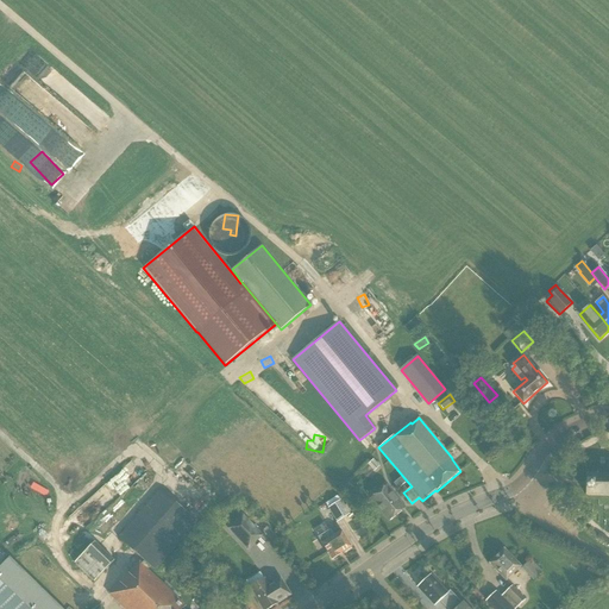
[(370,460),(365,470),(372,473),(377,465),(370,460)]
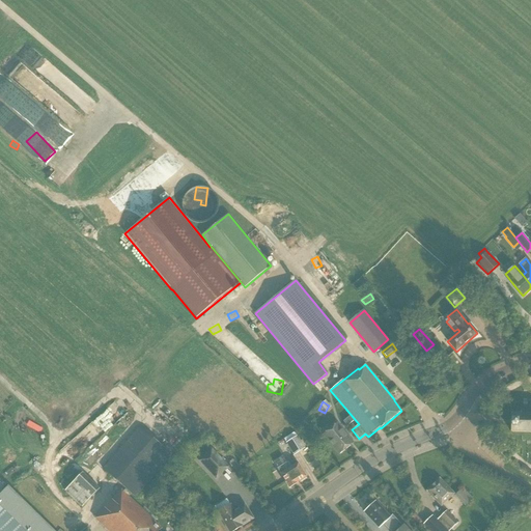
[(107,421),(108,423),(119,416),(113,407),(96,416),(102,424),(107,421)]
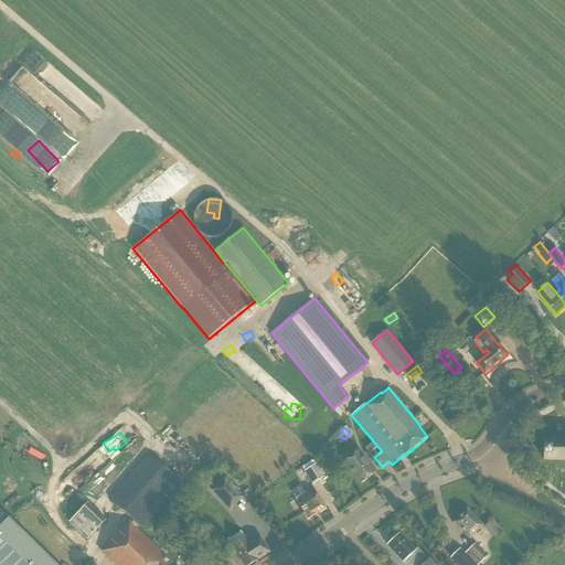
[(564,440),(544,440),(544,446),(544,448),(544,451),(544,454),(543,459),(564,460),(564,440)]
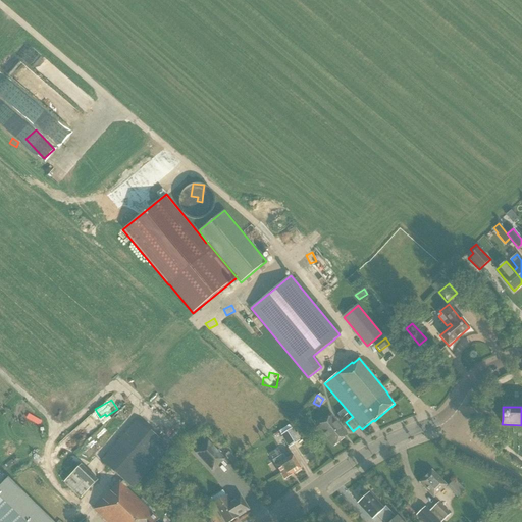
[(117,411),(113,418),(120,422),(124,414),(117,411)]
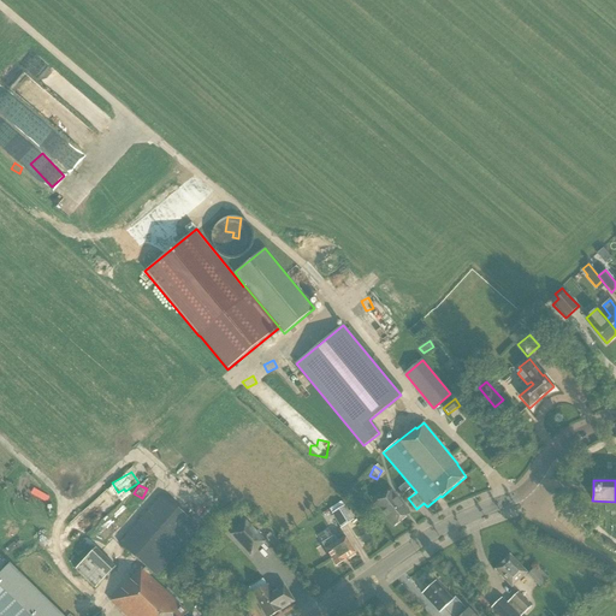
[(394,527),(408,516),(400,507),(402,504),(391,491),(374,504),(394,527)]
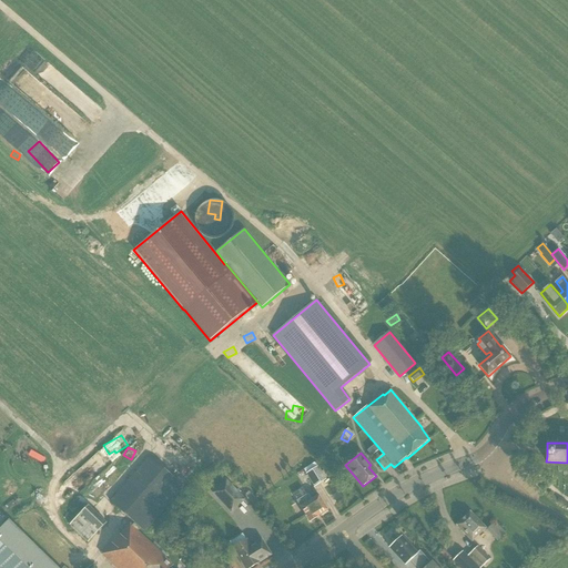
[(134,523),(132,526),(138,531),(141,528),(145,531),(184,487),(150,457),(111,501),(134,523)]
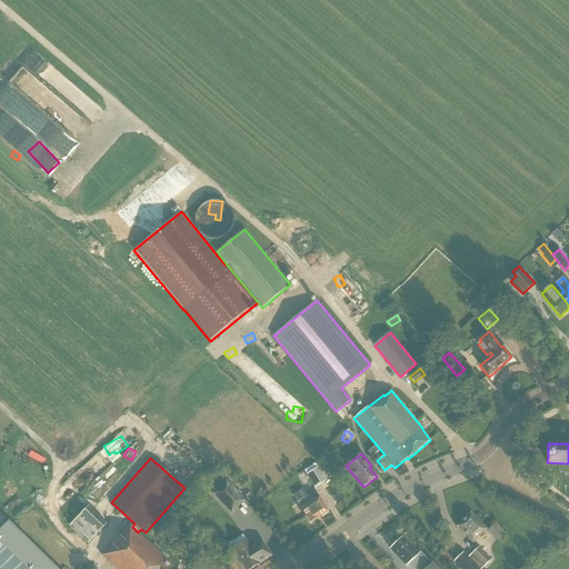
[(327,480),(319,467),(307,475),(315,488),(327,480)]
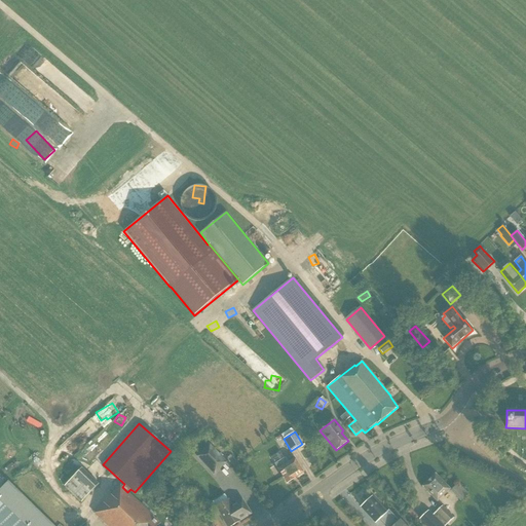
[(97,443),(105,437),(102,433),(94,439),(97,443)]
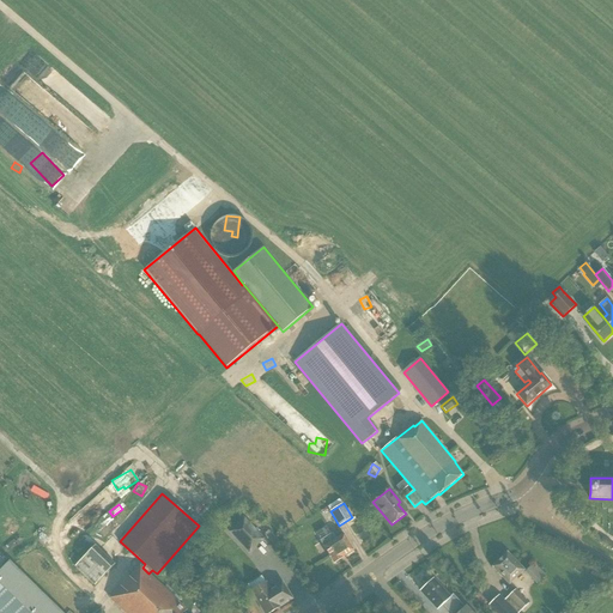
[(116,527),(126,515),(121,511),(111,522),(116,527)]
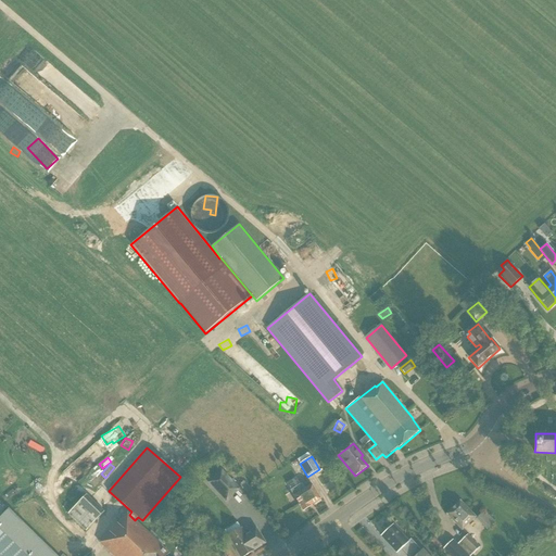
[(241,489),(222,469),(207,482),(227,503),(241,489)]
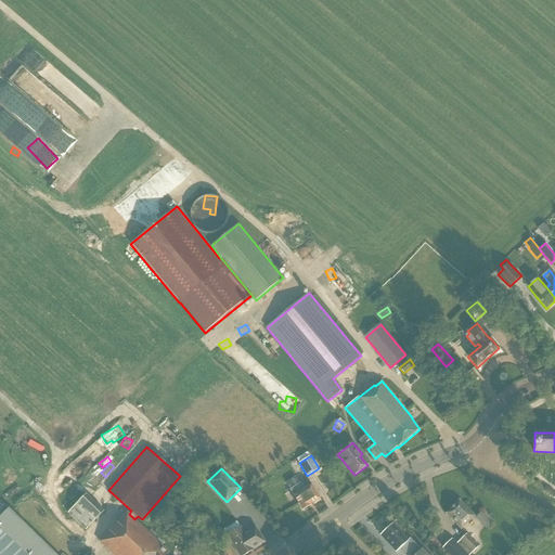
[(296,478),(286,485),(294,495),(293,495),(302,511),(321,499),(311,485),(304,489),(300,483),(299,485),(296,478)]
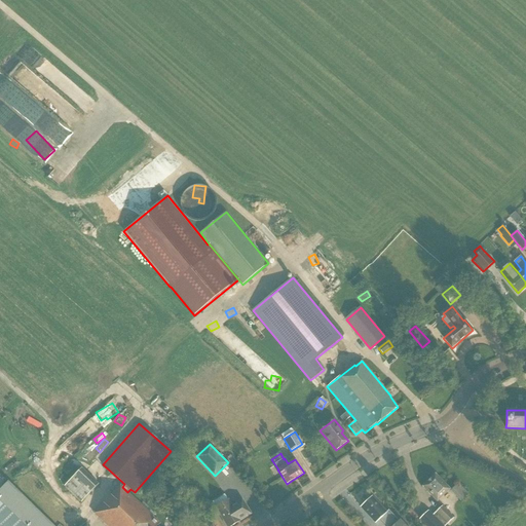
[(81,502),(99,485),(81,468),(65,486),(81,502)]
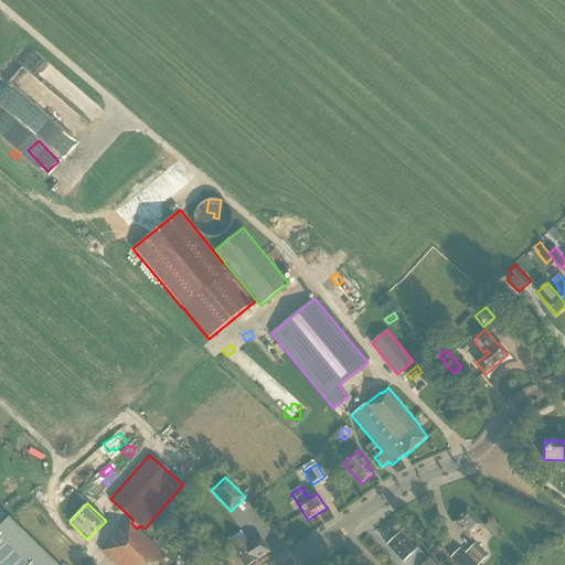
[(469,539),(483,525),(468,510),(455,523),(469,539)]
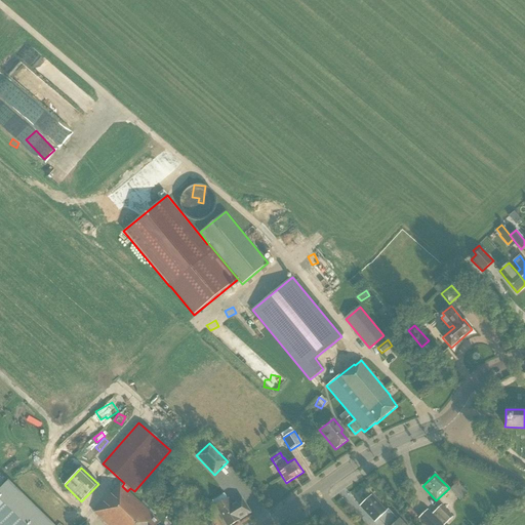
[(0,488),(0,524),(54,524),(8,480),(0,488)]
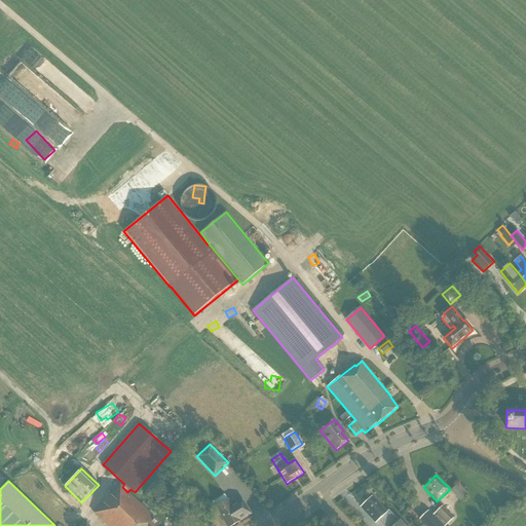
[(306,483),(300,488),(303,492),(309,488),(306,483)]
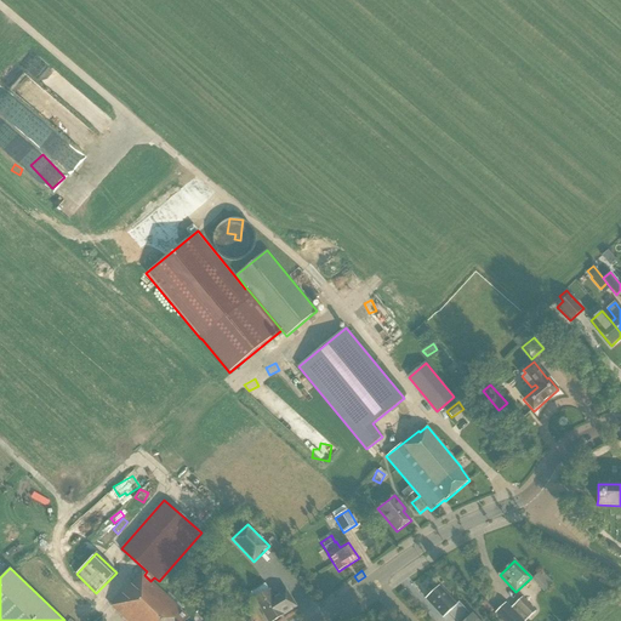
[(540,571),(530,579),(541,592),(551,585),(540,571)]
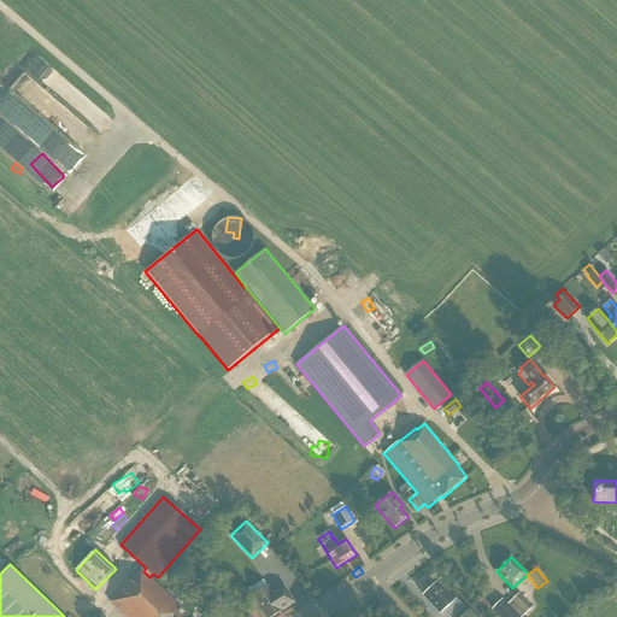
[(181,606),(150,577),(141,569),(111,603),(125,616),(186,616),(188,615),(180,606),(181,606)]
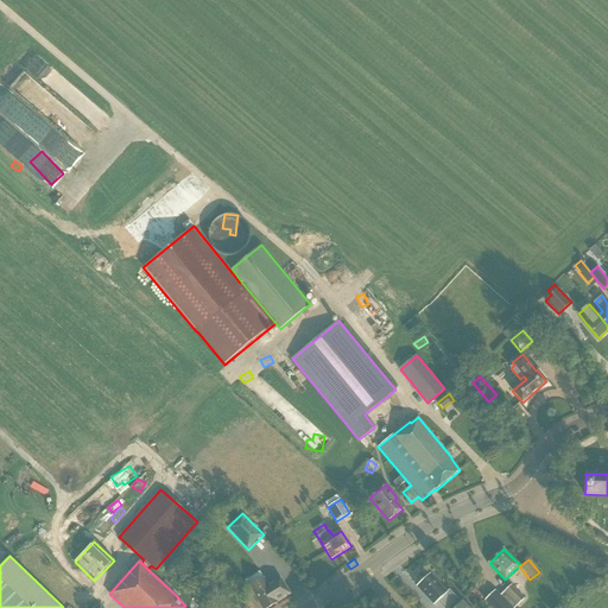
[(450,590),(447,594),(441,588),(442,587),(430,574),(417,587),(435,606),(438,602),(443,607),(468,607),(462,601),(461,602),(450,590)]
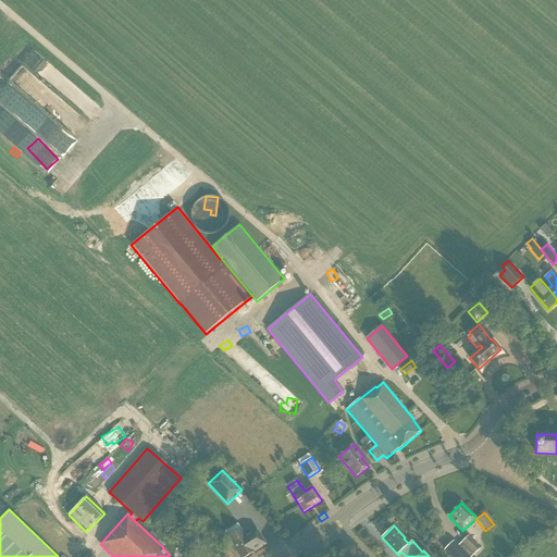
[(227,537),(239,556),(246,556),(267,544),(257,528),(246,534),(242,529),(227,537)]
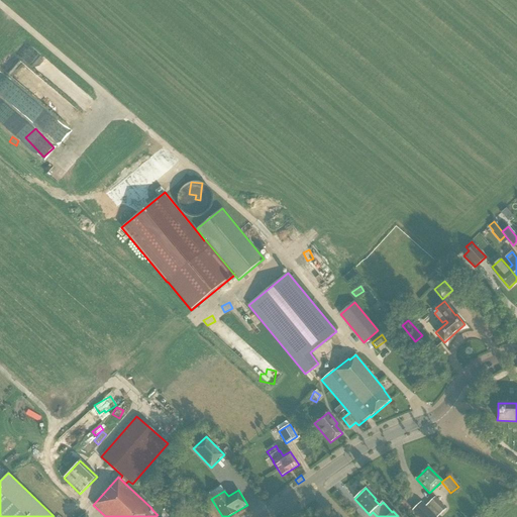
[(425,506),(436,516),(437,516),(446,509),(434,497),(425,506)]
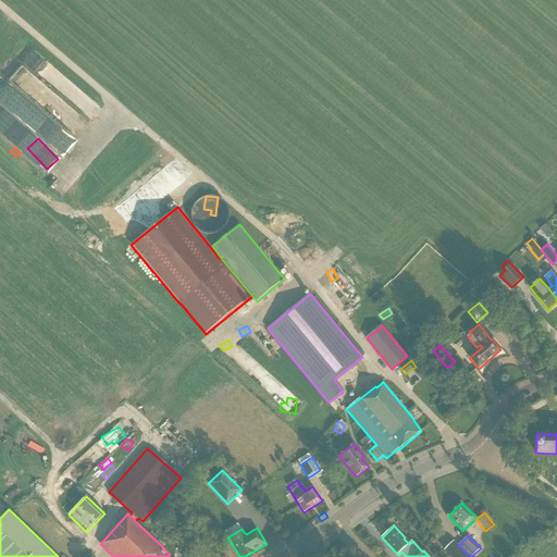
[(268,539),(269,552),(280,552),(280,539),(268,539)]
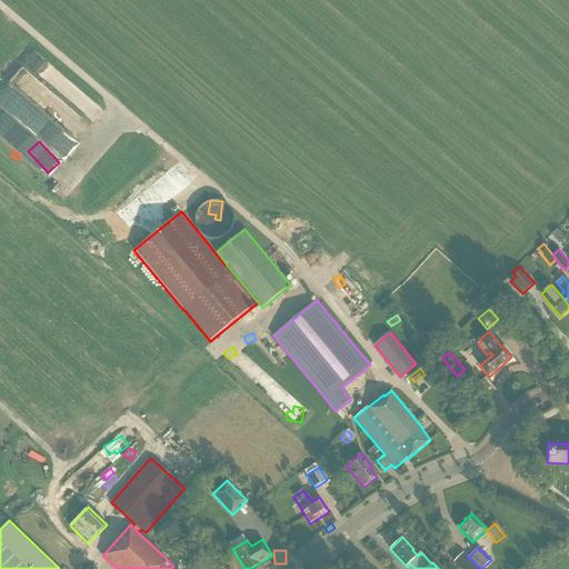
[(480,568),(468,557),(463,552),(453,562),(459,568),(480,568)]
